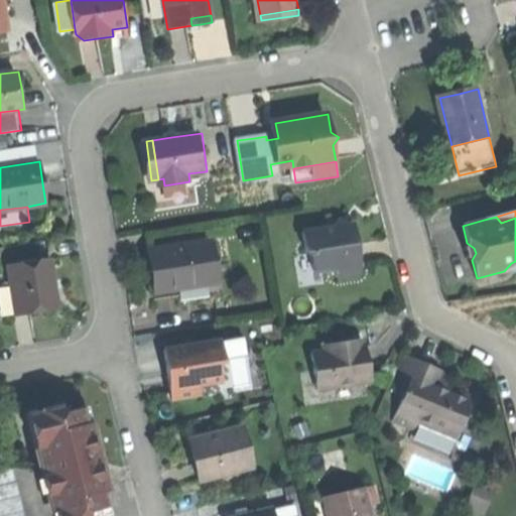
[(337,227),(302,231),(305,253),(312,252),(314,270),(339,267),(340,275),(362,273),(359,246),(357,224),(349,225),(344,219),(339,220),(337,227)]
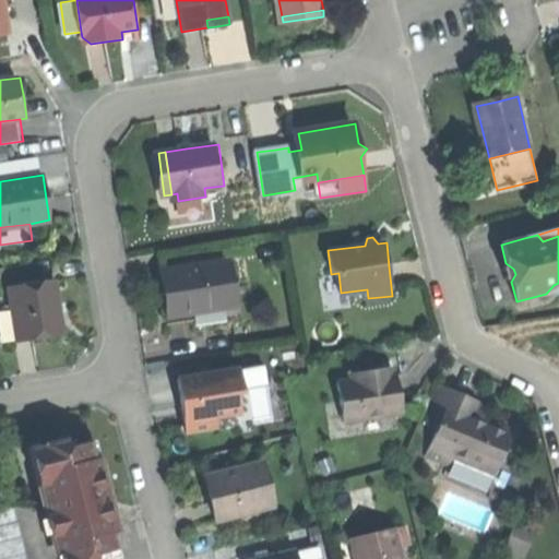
[(224,262),(165,271),(168,295),(171,318),(194,314),(193,310),(229,305),(224,262)]
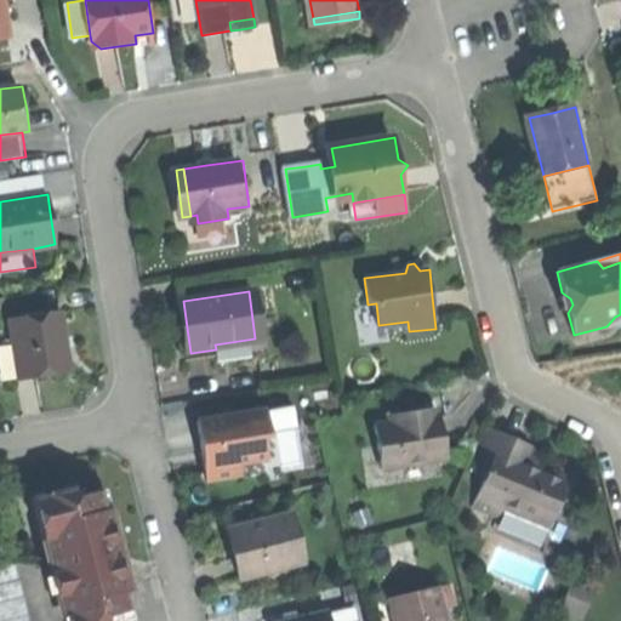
[(560,309),(568,313),(573,305),(570,298),(562,292),(558,297),(560,309)]
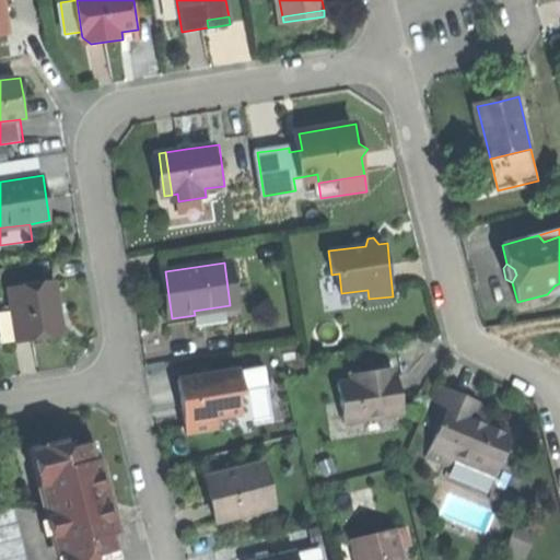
[(334,294),(341,293),(339,273),(331,275),(334,294)]
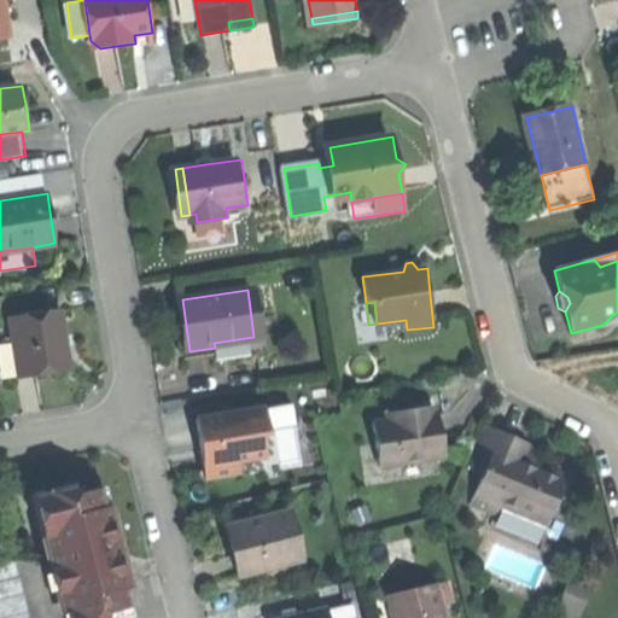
[(11,319),(19,377),(44,373),(71,369),(63,310),(11,319)]
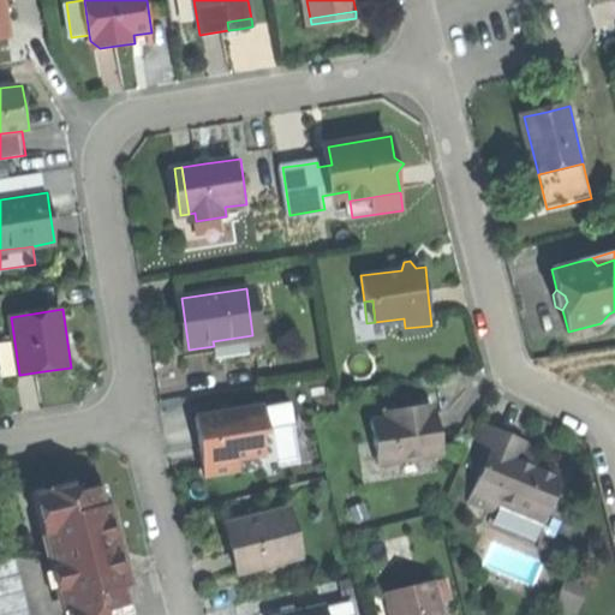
[(601,323),(614,320),(614,311),(609,314),(601,323)]
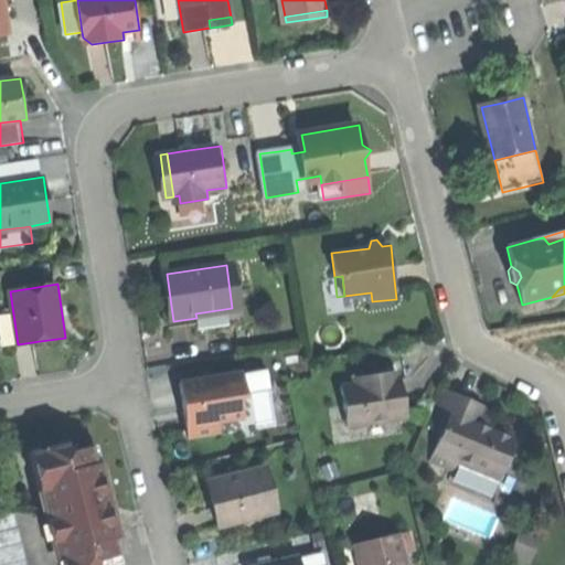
[(198,326),(196,318),(173,321),(174,329),(198,326)]
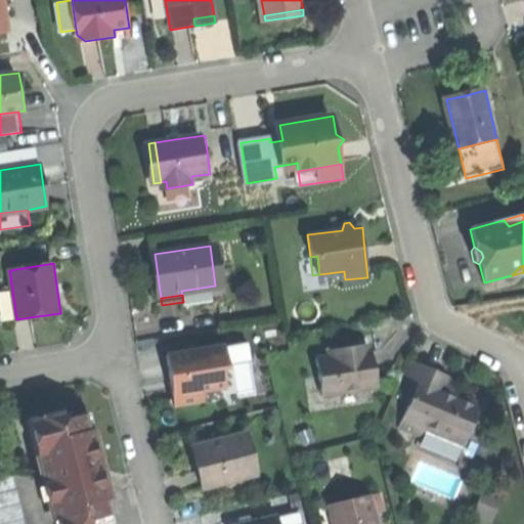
[(319,358),(324,394),(379,386),(376,363),(373,349),(369,349),(368,345),(352,347),(353,353),(333,356),(319,358)]
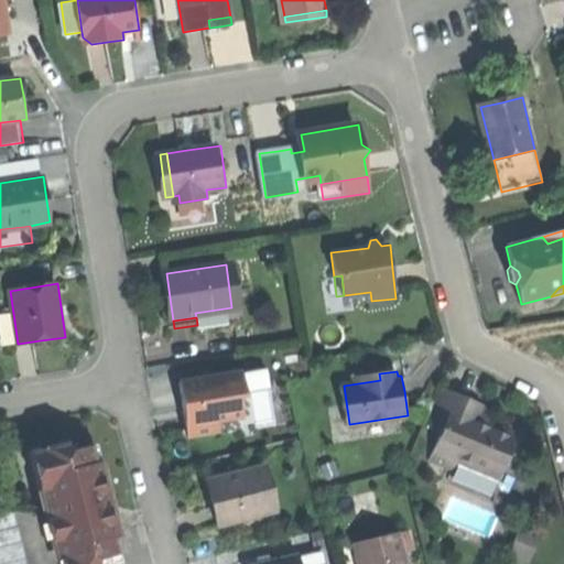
[(239,372),(177,383),(188,437),(218,431),(217,422),(241,416),(238,396),(243,394),(239,372)]
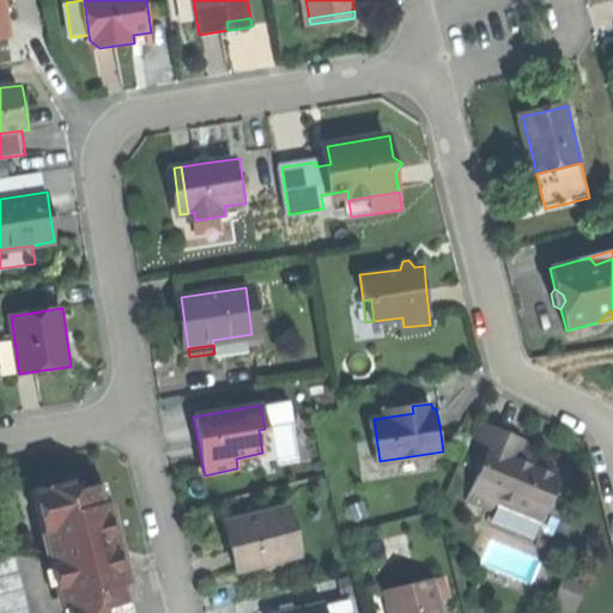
[(388,410),(389,417),(413,413),(412,406),(388,410)]
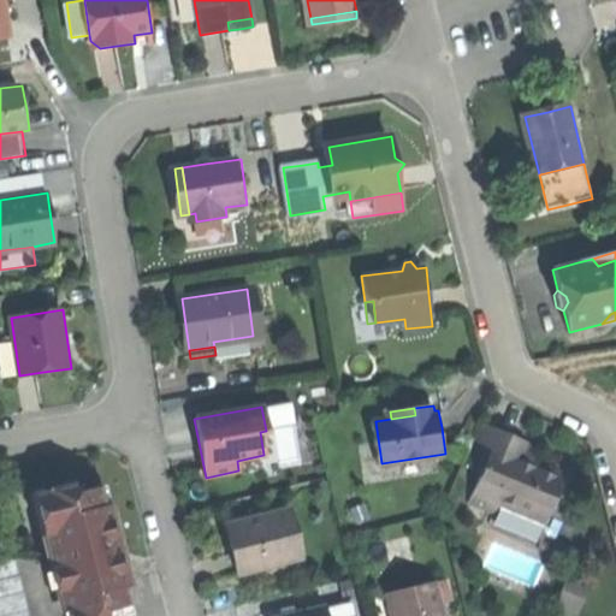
[(521,439),(481,420),(463,458),(486,469),(472,499),(501,513),(507,501),(514,504),(546,519),(570,469),(537,454),(540,448),(521,439)]
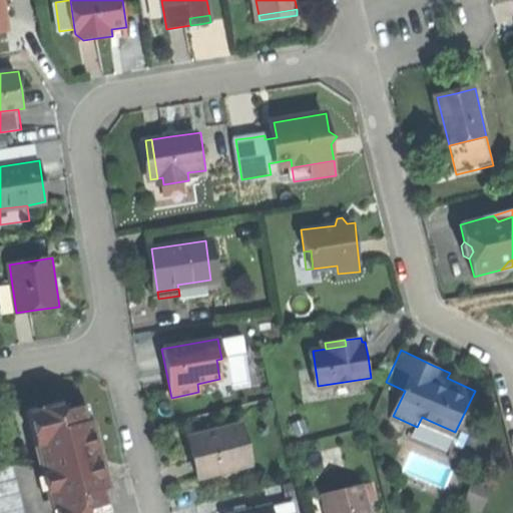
[(62,404),(40,408),(44,423),(38,424),(60,512),(89,512),(88,508),(108,505),(104,488),(109,487),(106,474),(103,459),(97,460),(94,448),(100,446),(97,433),(94,419),(88,420),(85,405),(76,408),(63,410),(62,404)]
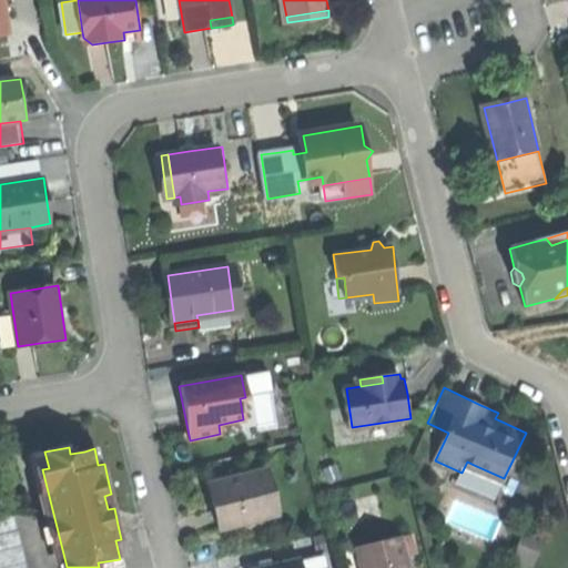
[(468,476),(474,465),(467,462),(462,473),(468,476)]
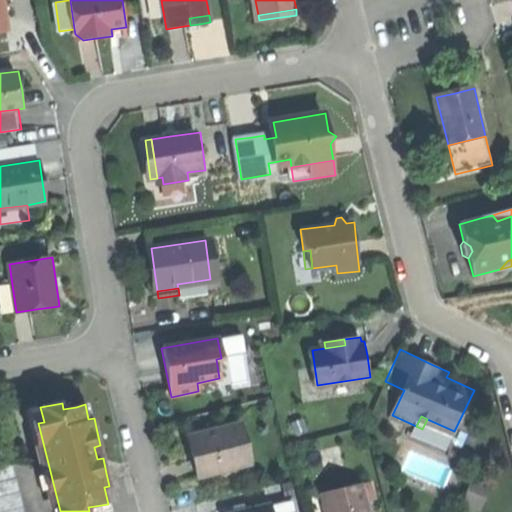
[(195,457),(199,475),(245,465),(236,426),(191,436),(195,457)]
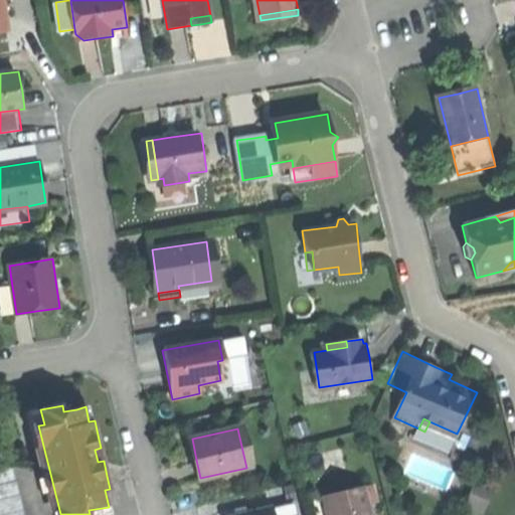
[(2,469),(0,469),(0,485),(18,481),(14,466),(2,469)]
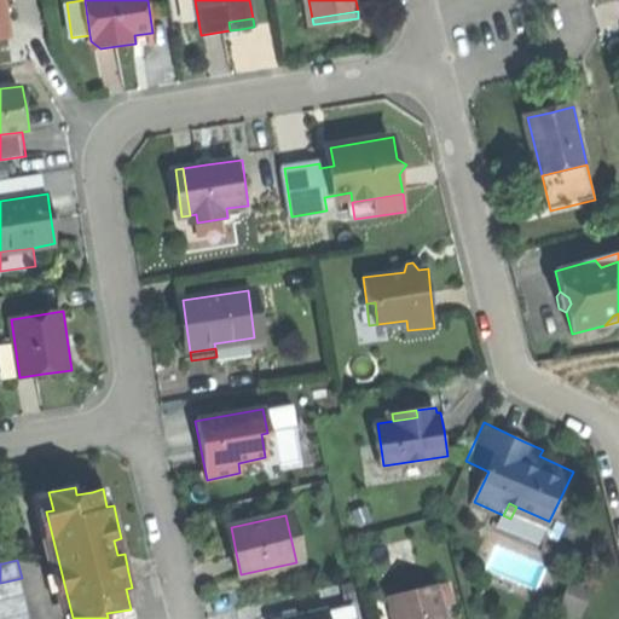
[(22,578),(0,583),(0,602),(27,596),(22,578)]
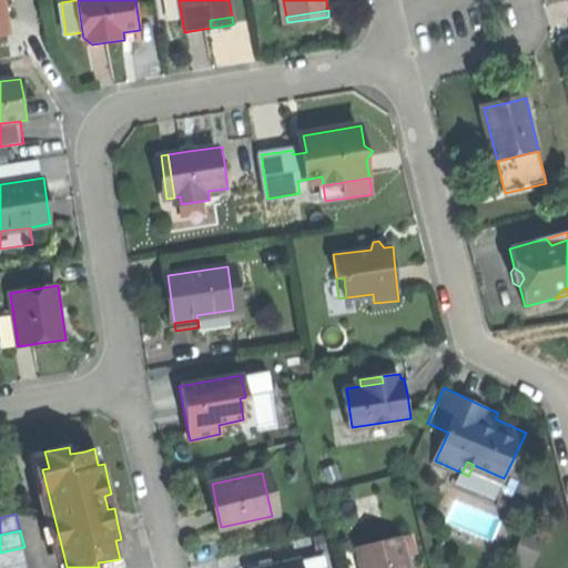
[(359,547),(365,567),(411,567),(404,536),(359,547)]
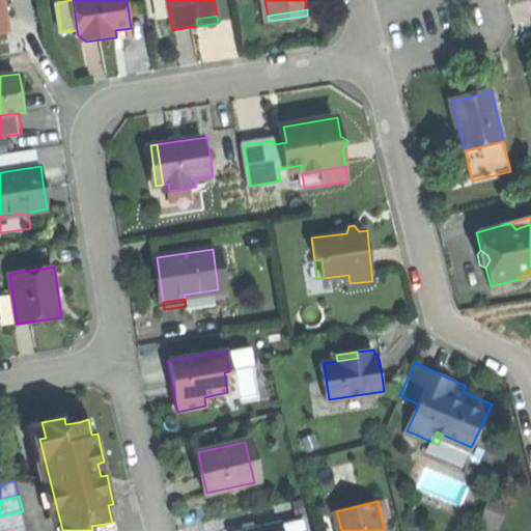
[(23,511),(0,516),(0,530),(4,530),(26,526),(23,511)]
